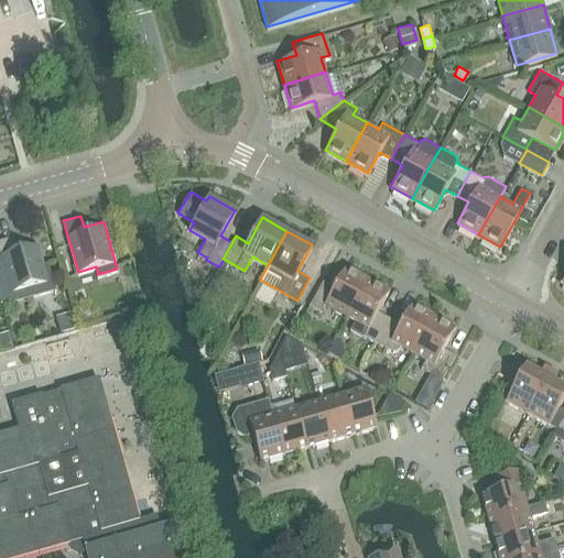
[(0,251),(6,271),(0,272),(0,295),(1,302),(13,298),(14,298),(12,290),(31,285),(33,293),(55,286),(47,261),(43,262),(36,240),(18,245),(14,234),(0,238),(0,251)]
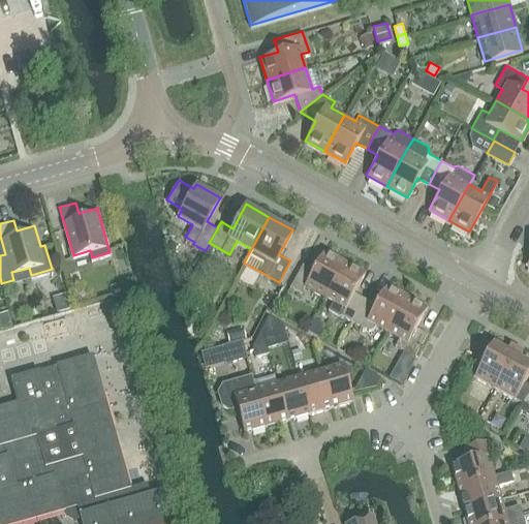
[(303,262),(289,285),(302,291),(305,284),(324,296),(345,259),(324,248),(313,268),(303,262)]
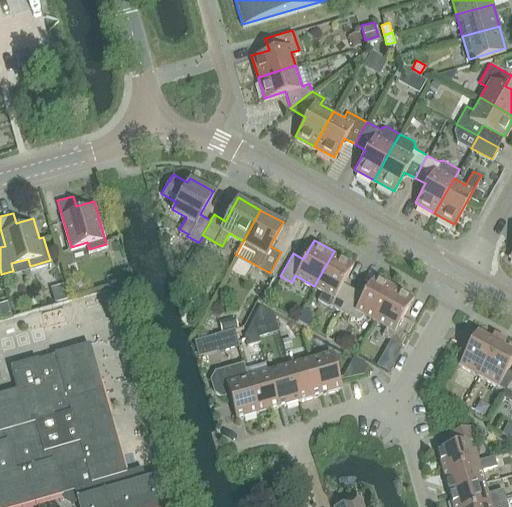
[(317,298),(329,304),(329,303),(341,309),(353,287),(343,281),(353,262),(334,251),(314,286),(321,290),(317,298)]
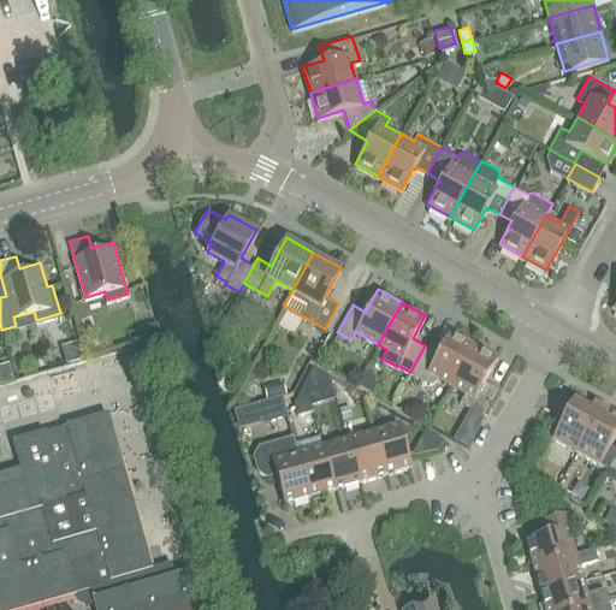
[(450,384),(474,342),(450,329),(437,353),(425,345),(410,372),(428,383),(433,382),(437,375),(450,384)]
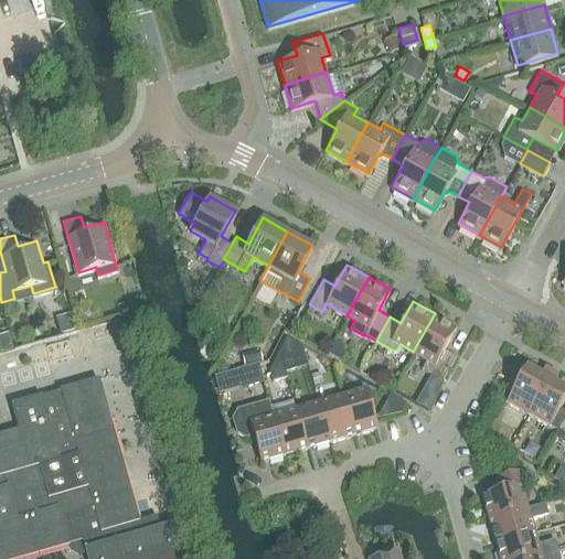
[(435,313),(413,352),(425,358),(422,366),(443,377),(456,353),(445,346),(456,325),(435,313)]
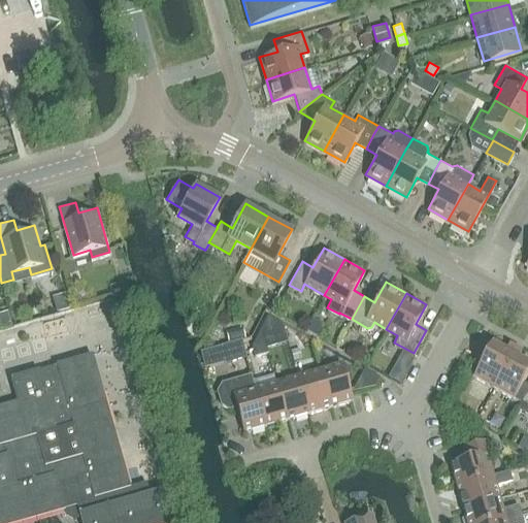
[(51,323),(71,319),(69,308),(48,313),(51,323)]
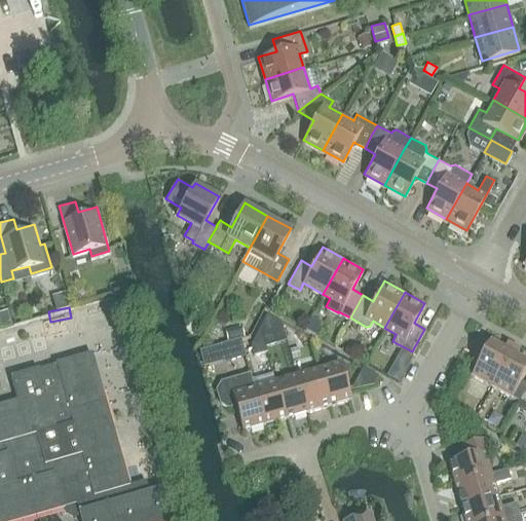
[(260,325),(265,343),(287,338),(280,320),(268,311),(260,325)]
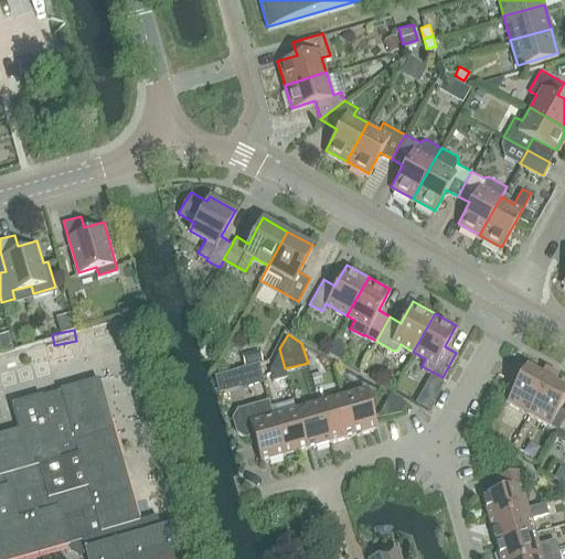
[(279,348),(269,367),(270,371),(273,378),(287,374),(285,368),(279,348)]
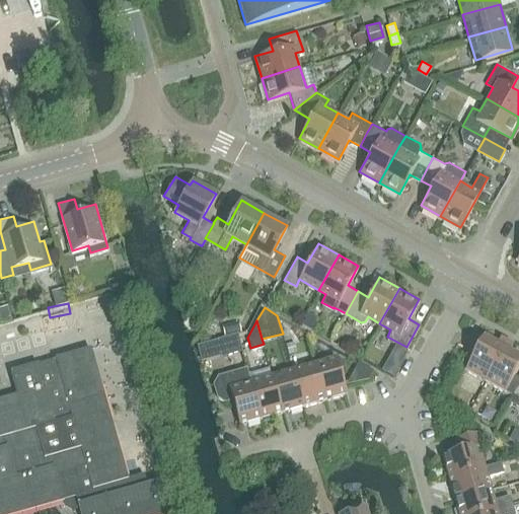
[(473,352),(465,367),(485,378),(499,353),(494,350),(497,343),(483,335),(483,336),(475,333),(466,348),(473,352)]
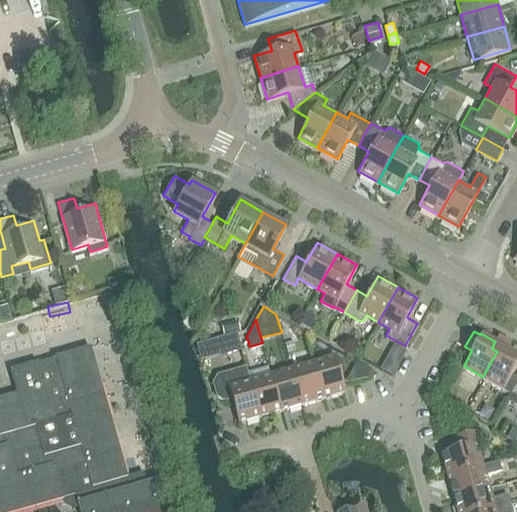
[(0,511),(14,511),(64,498),(64,497),(67,496),(70,505),(78,502),(81,511),(171,511),(162,478),(147,482),(144,471),(128,476),(91,346),(90,346),(56,356),(56,357),(38,363),(38,362),(11,370),(17,392),(0,397),(0,511)]
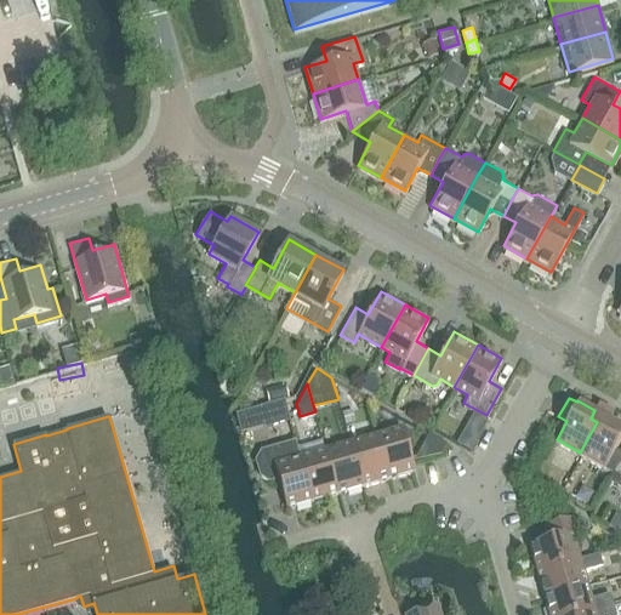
[(597,422),(580,453),(604,466),(613,471),(620,455),(620,449),(615,446),(620,434),(620,425),(609,417),(604,426),(597,422)]
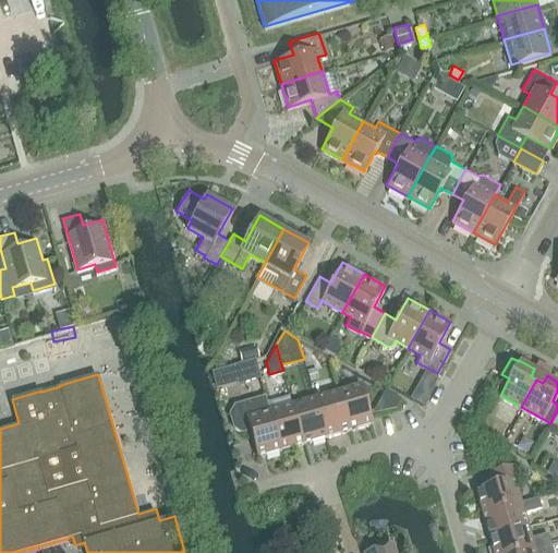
[(373,421),(362,383),(338,389),(349,428),(373,421)]
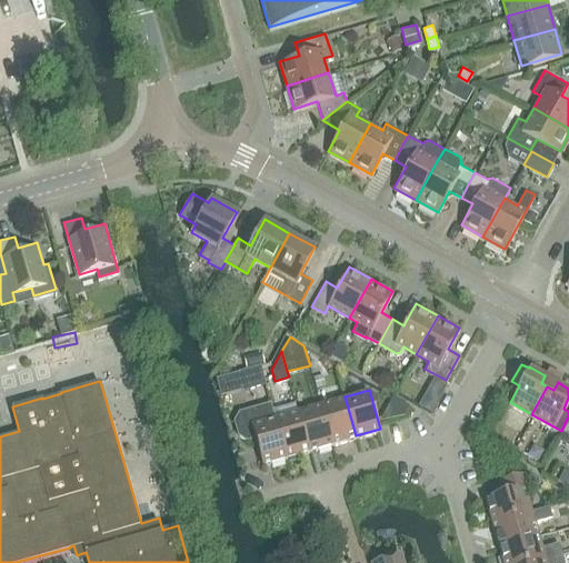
[(345,396),(321,403),(332,442),(356,435),(345,396)]
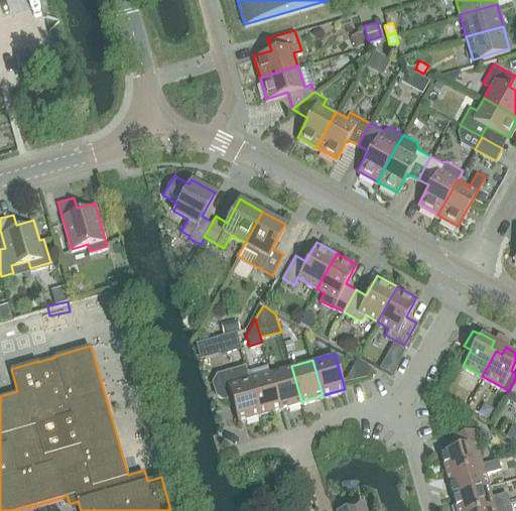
[(245,365),(217,373),(213,381),(217,393),(224,397),(231,395),(238,420),(259,413),(249,378),(245,365)]
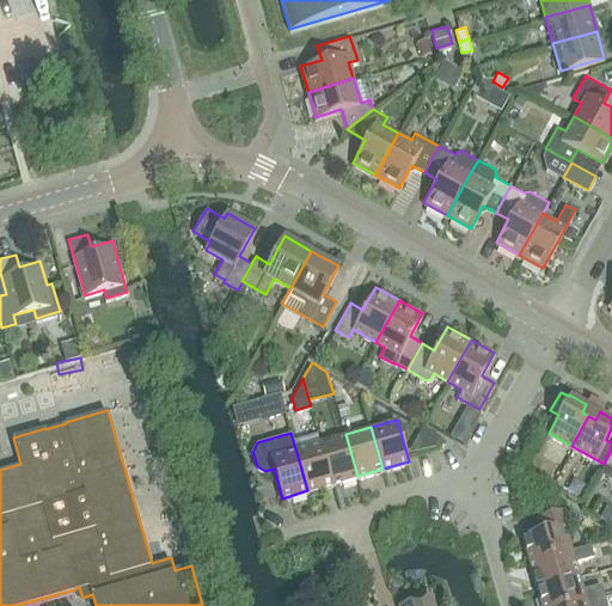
[(346,434),(320,441),(332,483),(357,476),(346,434)]
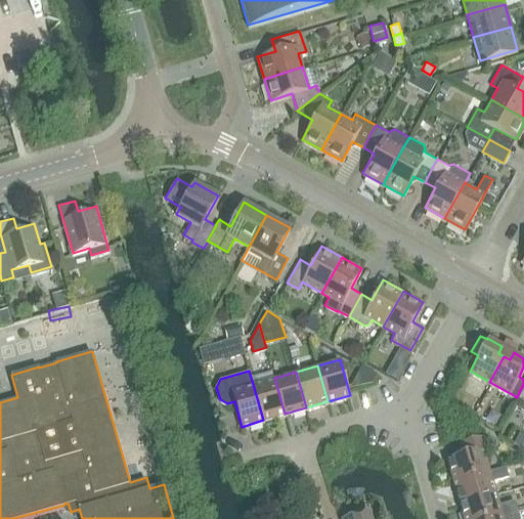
[(274,378),(253,384),(263,420),(285,414),(274,378)]
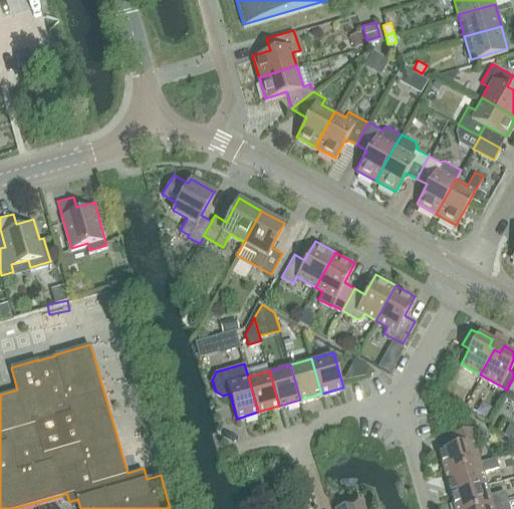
[(513,376),(507,390),(504,396),(513,401),(513,376)]
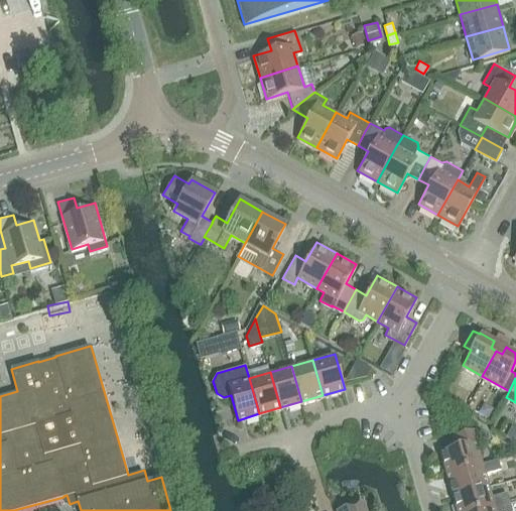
[(440,452),(446,473),(482,463),(482,462),(476,440),(479,440),(476,428),(453,434),(456,446),(440,452)]
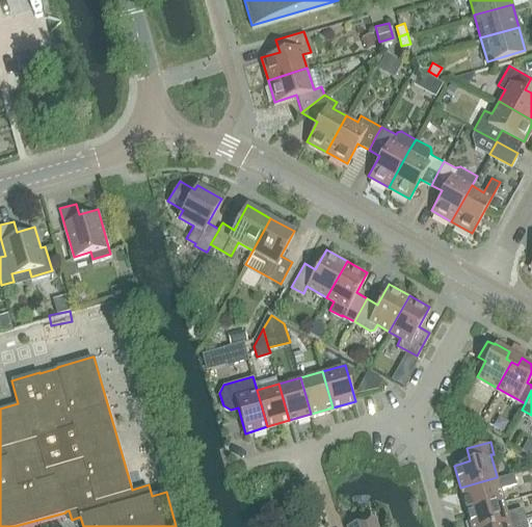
[(497,477),(460,488),(467,509),(503,499),(500,488),(515,482),(512,472),(497,476),(497,477)]
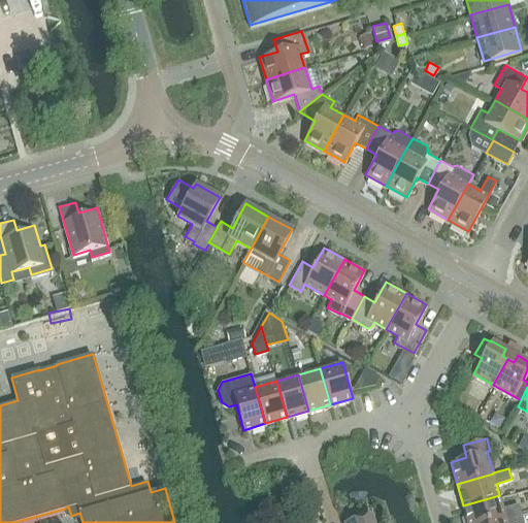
[(499,495),(463,505),(467,522),(483,522),(521,513),(518,501),(502,505),(499,495)]
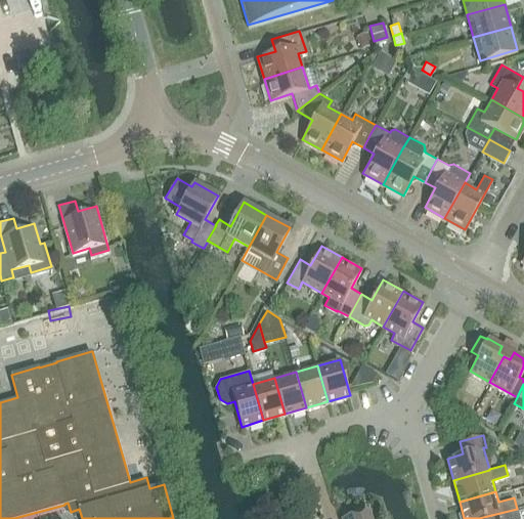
[(517,509),(479,518),(517,518),(520,518),(517,509)]
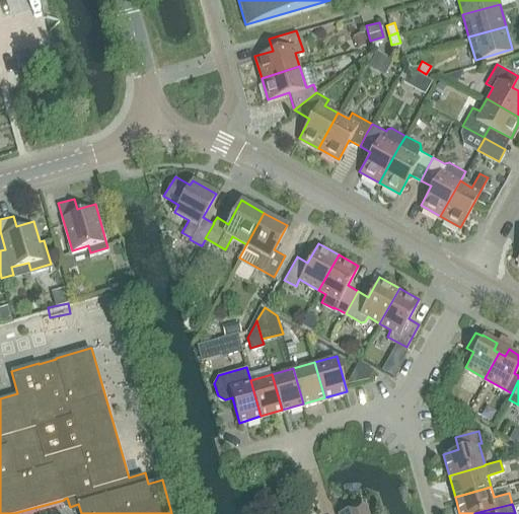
[(339,513),(367,513),(365,505),(339,513)]
